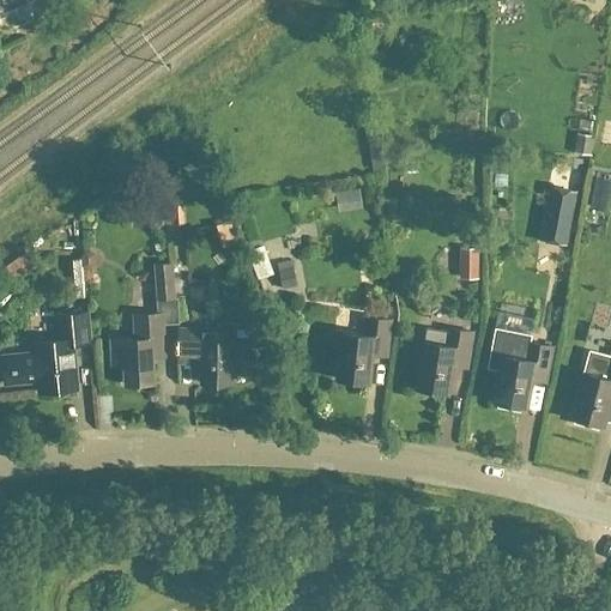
[(0,0),(0,13),(28,2),(26,0),(0,0)]
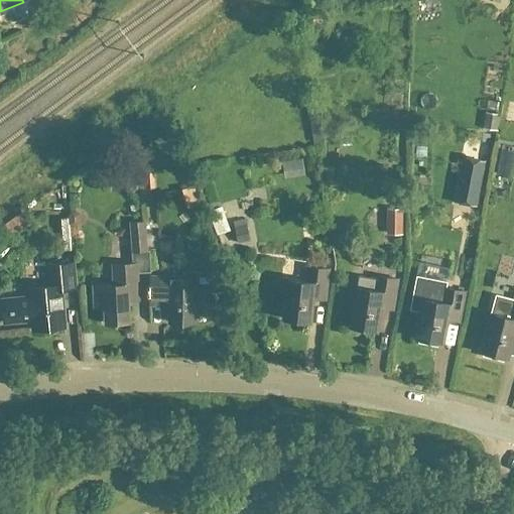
[(461,177),(457,201),(477,205),(481,181),(485,161),(465,157),(461,177)]
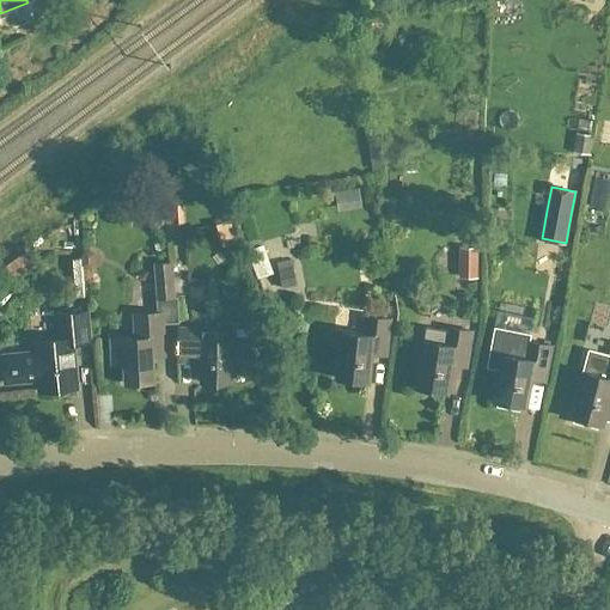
[(214,226),(220,248),(238,243),(231,221),(214,226)]
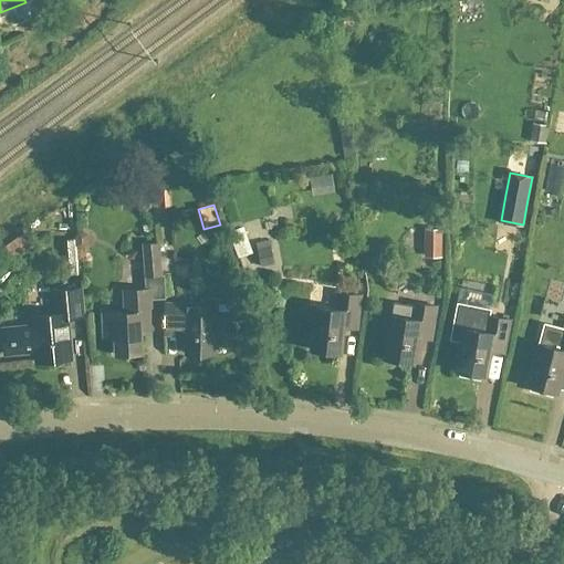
[(25,226),(7,242),(22,261),(42,244),(25,226)]
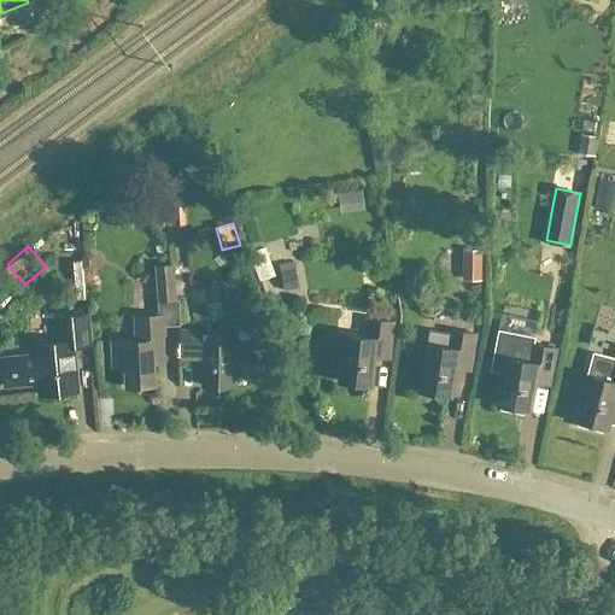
[(482,281),(484,250),(464,250),(464,281),(482,281)]
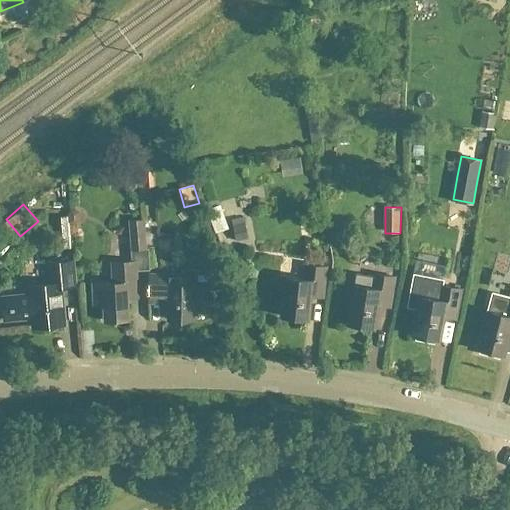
[(245,218),(233,220),(237,241),(249,239),(245,218)]
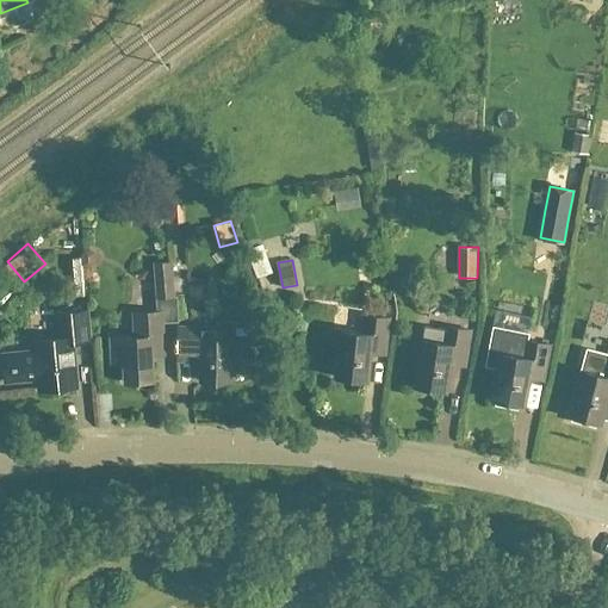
[(175,297),(173,262),(155,264),(157,298),(175,297)]
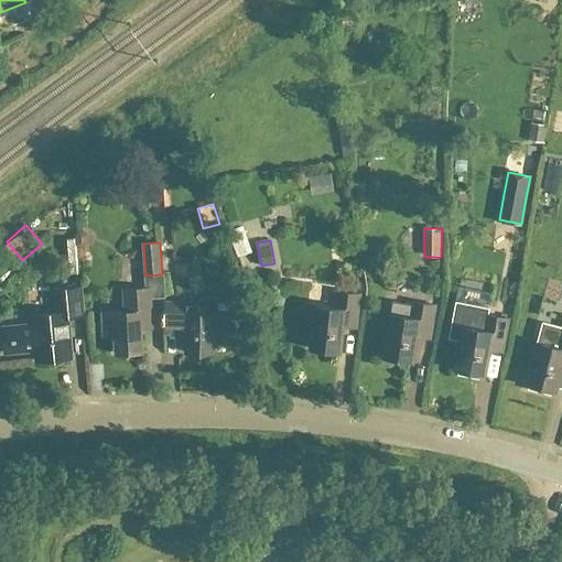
[(14,352),(36,349),(38,360),(73,357),(68,316),(84,315),(82,288),(55,290),(57,312),(33,315),(34,325),(12,327),(14,352)]
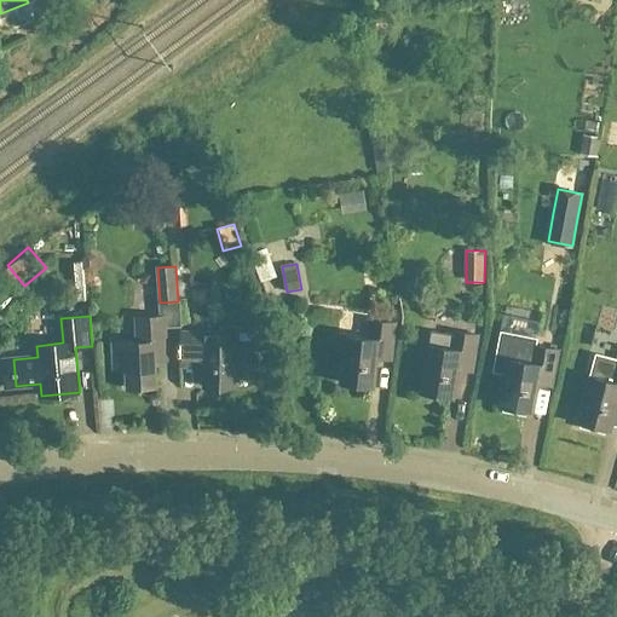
[(155,353),(167,352),(166,316),(137,317),(138,341),(116,342),(116,368),(127,368),(127,388),(156,387),(155,353)]
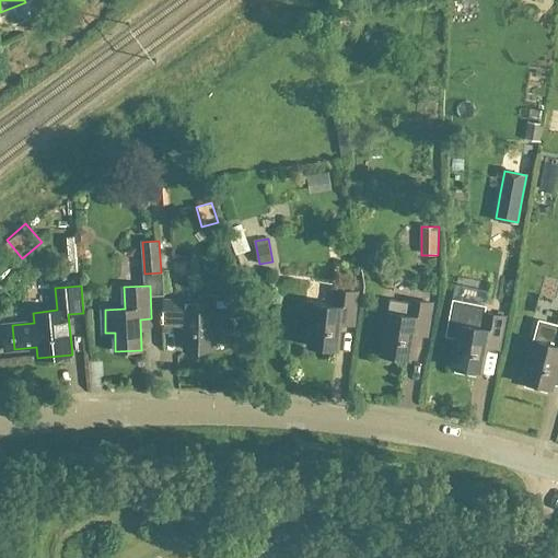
[(355,325),(358,292),(335,290),(334,305),(314,303),(310,346),(338,349),(340,323),(355,325)]
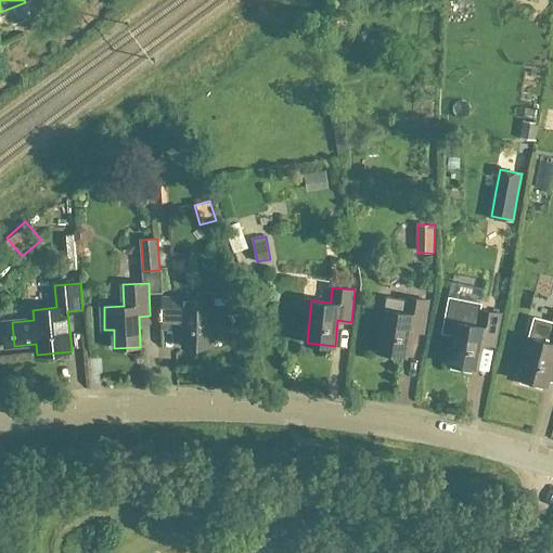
[(424,333),(429,300),(407,297),(407,299),(388,296),(386,309),(385,309),(378,351),(407,356),(410,331),(424,333)]
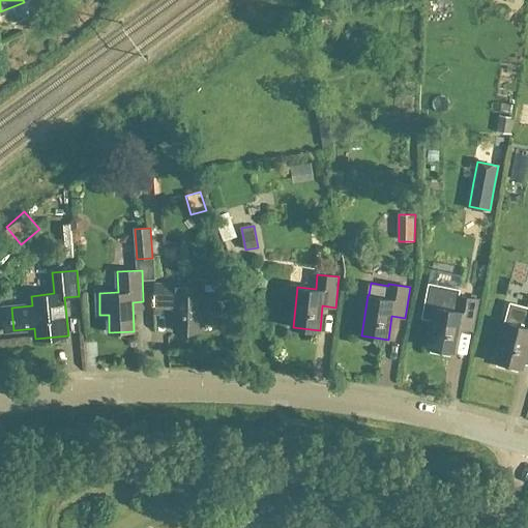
[(155,313),(176,314),(176,331),(201,331),(201,319),(217,319),(218,295),(202,295),(202,294),(191,294),(192,285),(156,284),(155,313)]
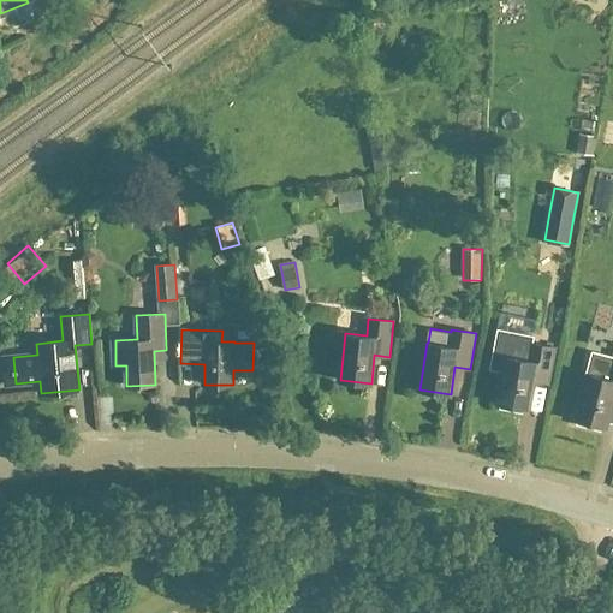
[(498,402),(503,403),(501,408),(523,412),(524,408),(528,408),(534,380),(548,384),(555,349),(531,344),(531,339),(499,332),(493,365),(504,368),(498,402)]
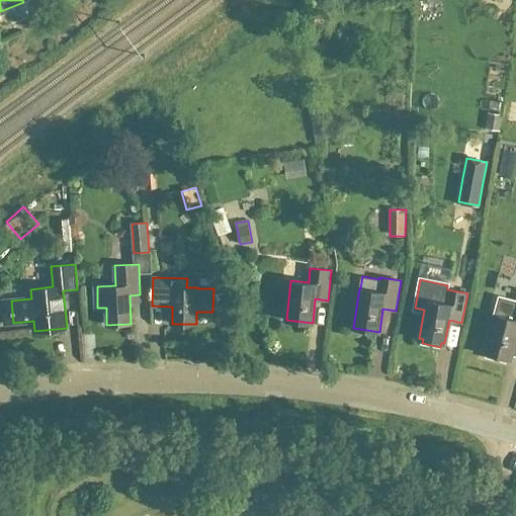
[(506,362),(507,358),(510,358),(515,340),(515,301),(499,296),(495,314),(485,352),(488,353),(487,357),(506,362)]
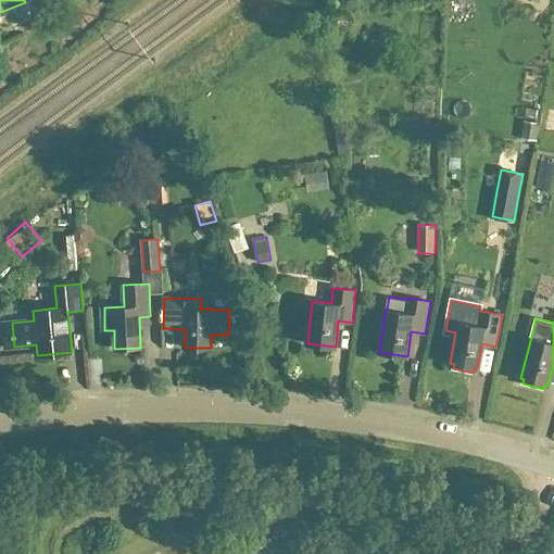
[(462,414),(474,415),(476,398),(464,397),(462,414)]
